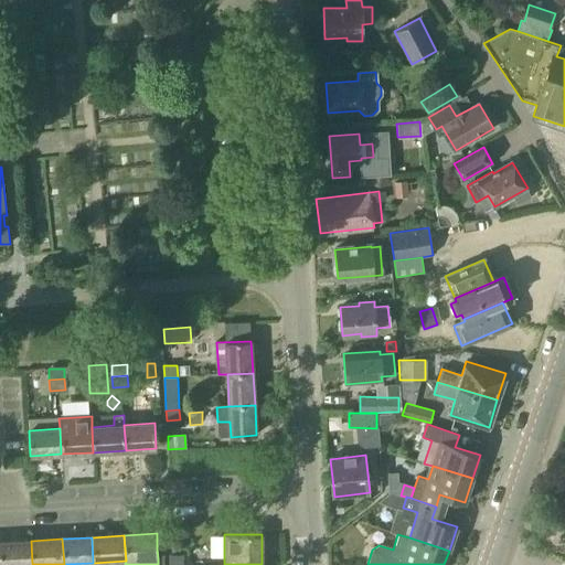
[(1,542),(1,564),(32,564),(31,541),(1,542)]
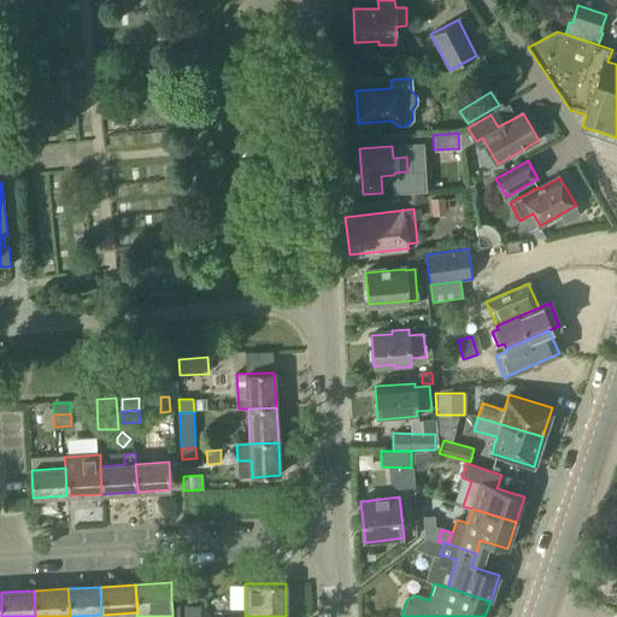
[(186,606),(184,616),(200,616),(200,606),(186,606)]
